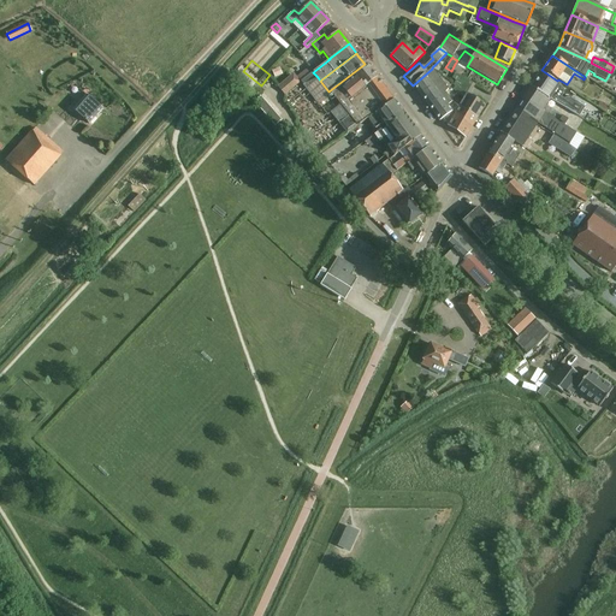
[(331,93),(342,106),(375,78),(365,64),(329,92),(330,93),(331,93)]
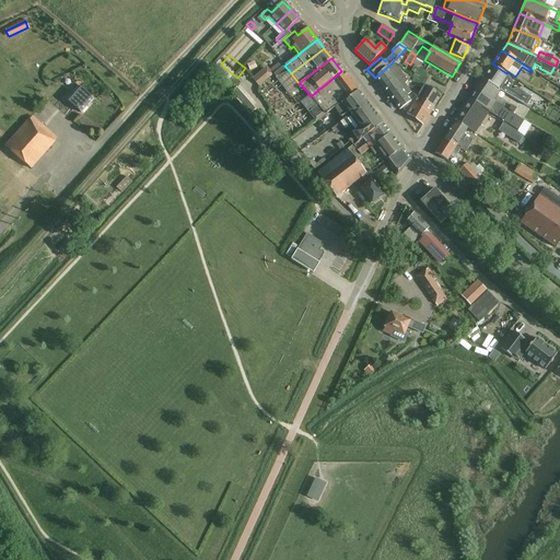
[(393,62),(375,78),(399,111),(401,108),(410,102),(406,96),(410,93),(404,83),(407,81),(393,62)]
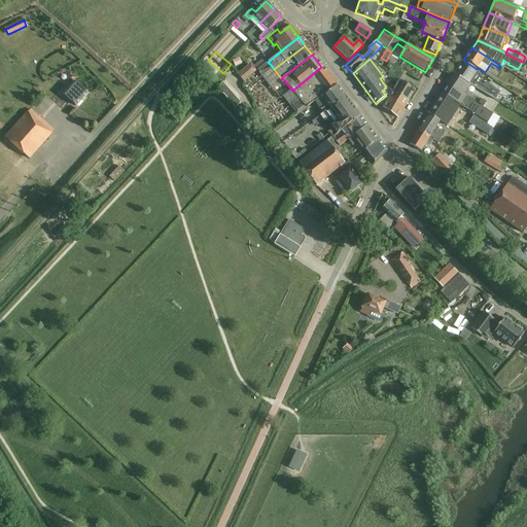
[(268,62),(257,70),(259,72),(272,66),(268,62)]
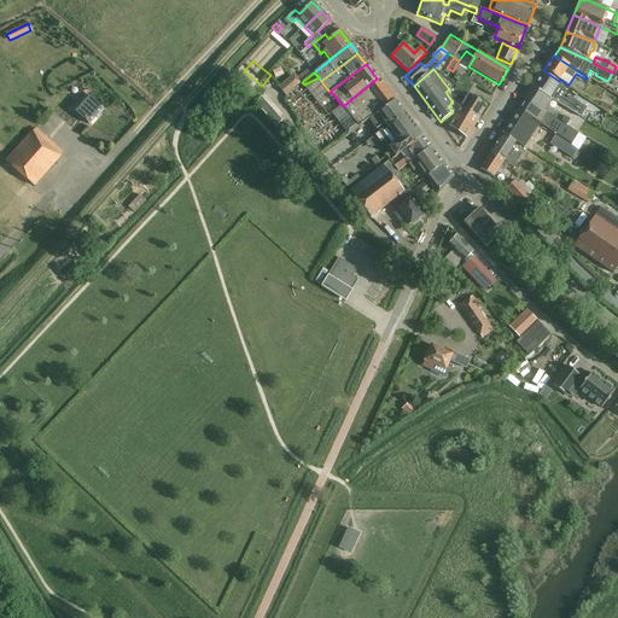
[(542,74),(532,88),(552,100),(552,99),(567,110),(581,118),(587,108),(573,99),(565,101),(563,100),(561,99),(566,93),(565,88),(561,86),(552,80),(542,74)]
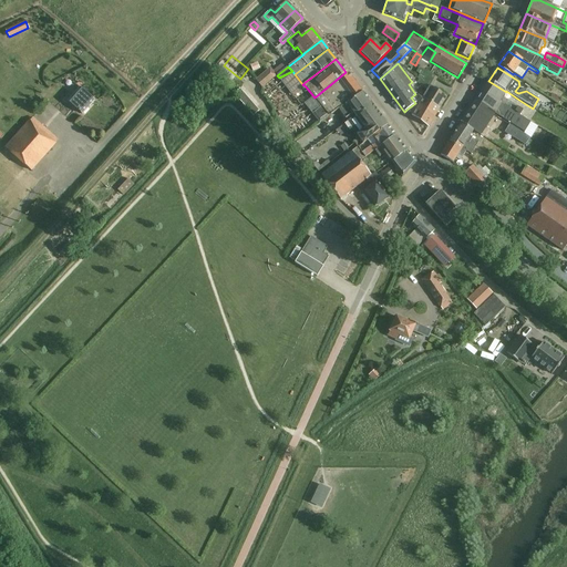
[(263,89),(276,76),(277,75),(271,69),(268,72),(267,70),(266,71),(265,70),(259,74),(260,75),(255,80),(263,89)]
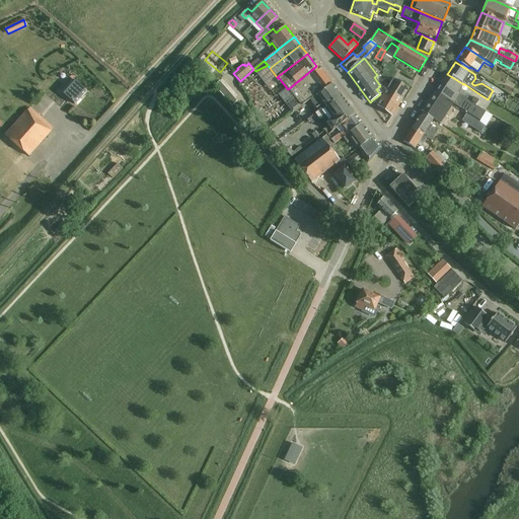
[(383,73),(381,76),(385,79),(386,79),(388,76),(390,78),(391,76),(393,77),(397,70),(388,64),(388,65),(386,64),(382,70),(381,72),(383,73)]
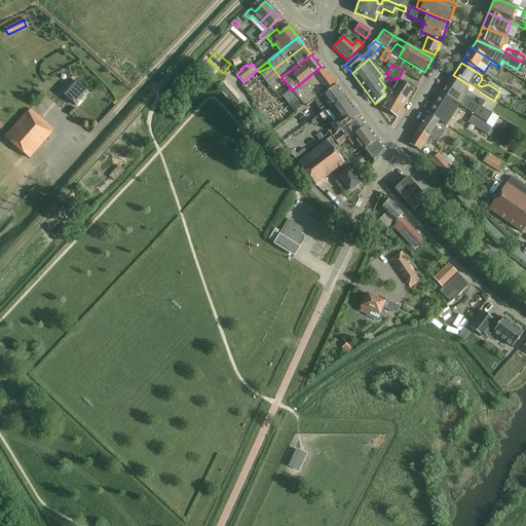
[(298,99),(289,106),(296,114),(305,108),(313,101),(334,84),(323,69),(321,67),(292,90),(298,99)]
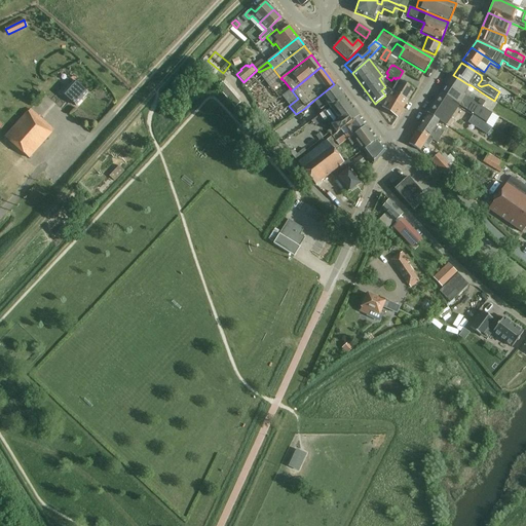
[(453,75),(446,86),(481,107),(484,103),(465,91),(470,85),(453,75)]
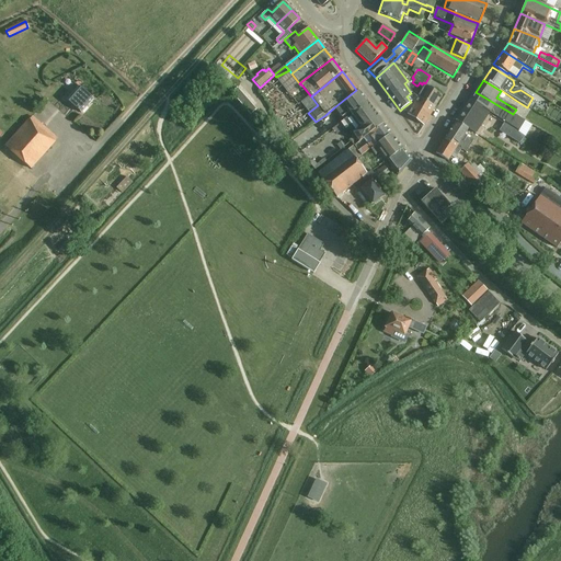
[(415,90),(413,94),(418,98),(434,109),(442,96),(432,91),(425,86),(424,86),(425,83),(423,82),(422,84),(420,82),(418,86),(423,89),(420,93),(415,90)]
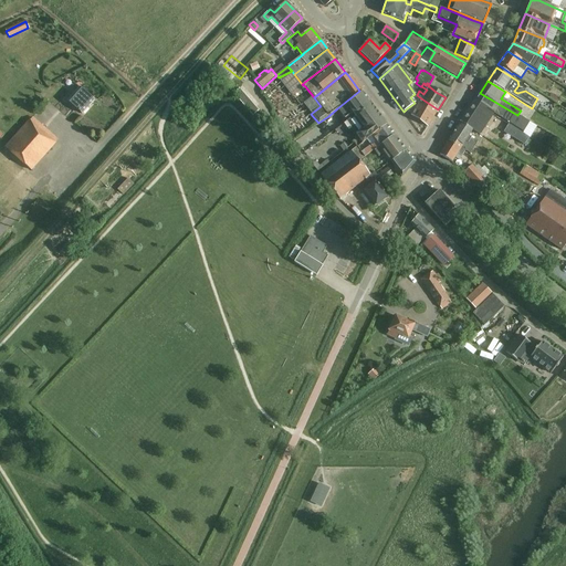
[(82,114),(94,101),(80,87),(67,102),(82,114)]
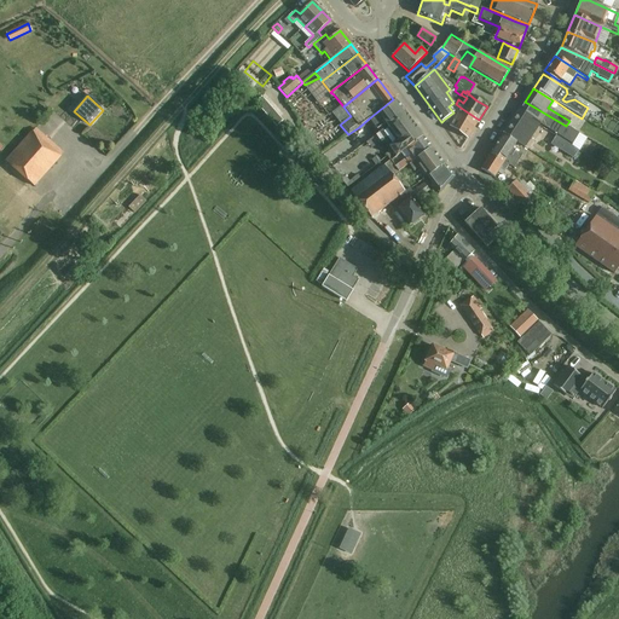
[(405,115),(393,99),(369,119),(380,134),(405,115)]
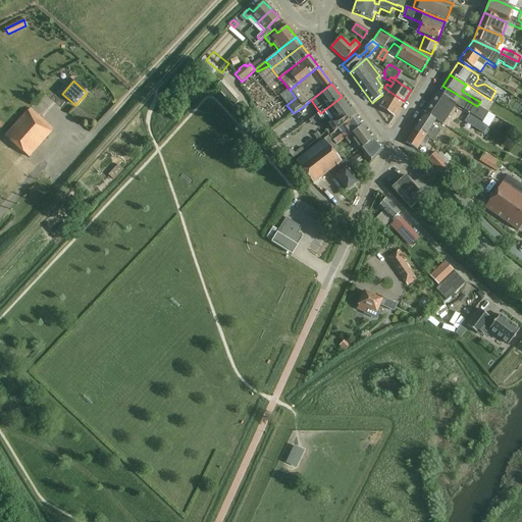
[(442,86),(436,95),(449,102),(448,103),(454,107),(456,105),(482,121),(488,113),(477,106),(442,86)]
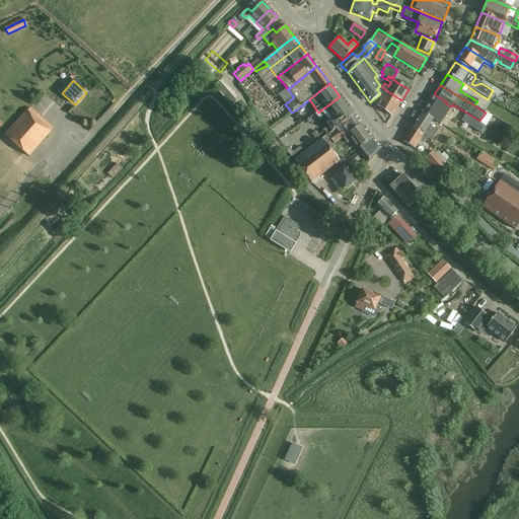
[(513,91),(505,86),(503,89),(510,95),(513,91)]
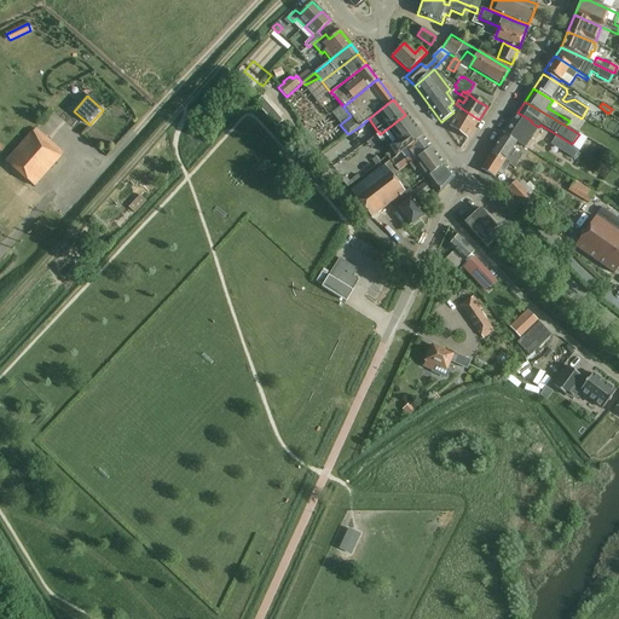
[(453,113),(444,120),(449,127),(467,139),(472,131),(479,120),(461,108),(456,115),(453,113)]
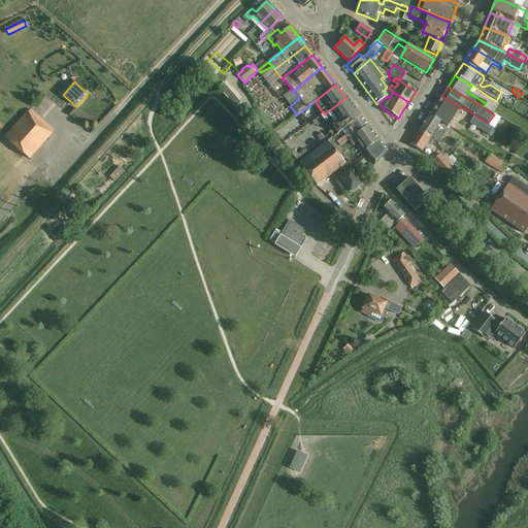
[(435,105),(453,118),(459,108),(453,104),(454,103),(441,96),(435,105)]
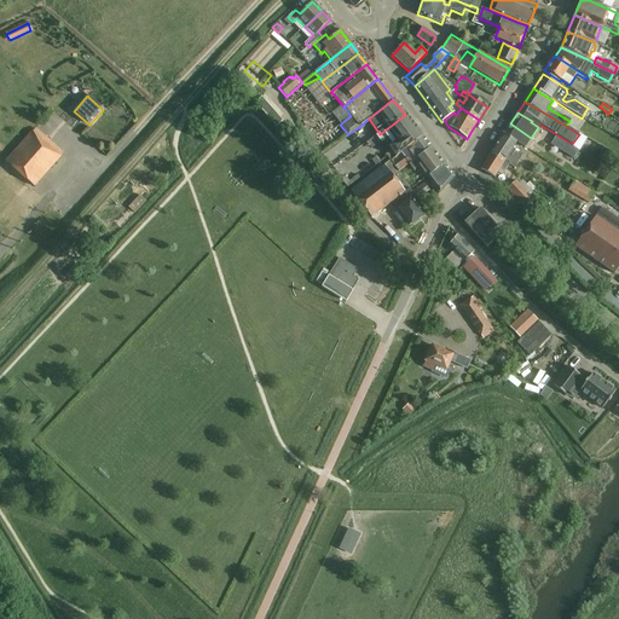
[(422,137),(405,115),(380,134),(389,149),(386,154),(391,161),(400,152),(422,137)]
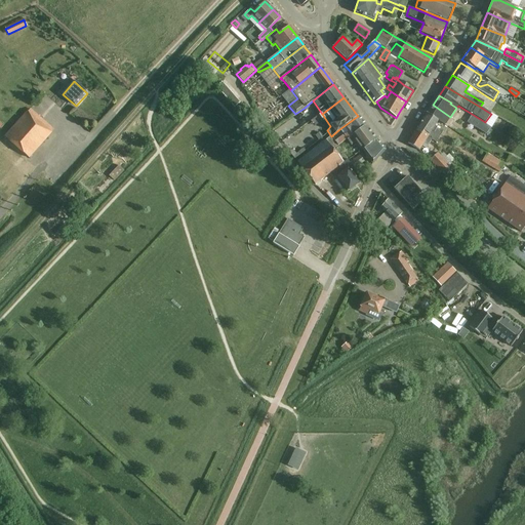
[(444,126),(450,117),(433,105),(427,114),(438,121),(444,126)]
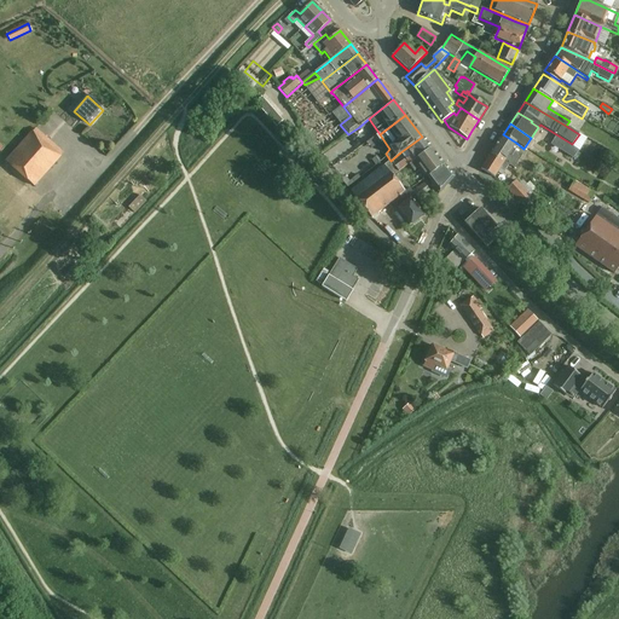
[(35,129),(6,162),(33,186),(63,154),(53,146),(35,129)]
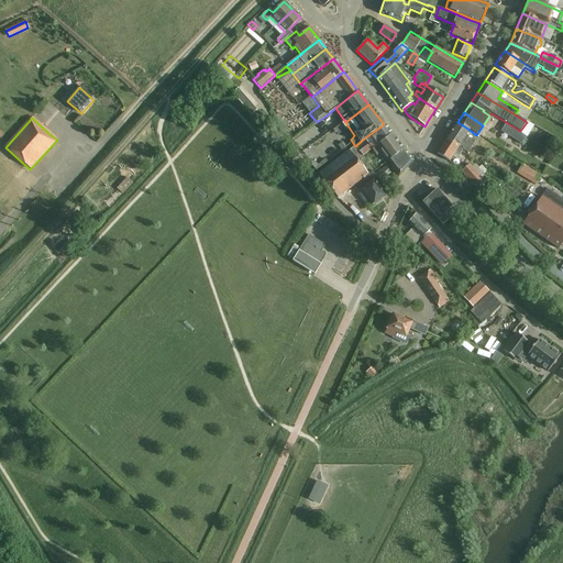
[(457,122),(444,142),(451,145),(454,141),(460,145),(459,147),(463,150),(467,153),(474,142),(465,136),(470,130),(457,122)]
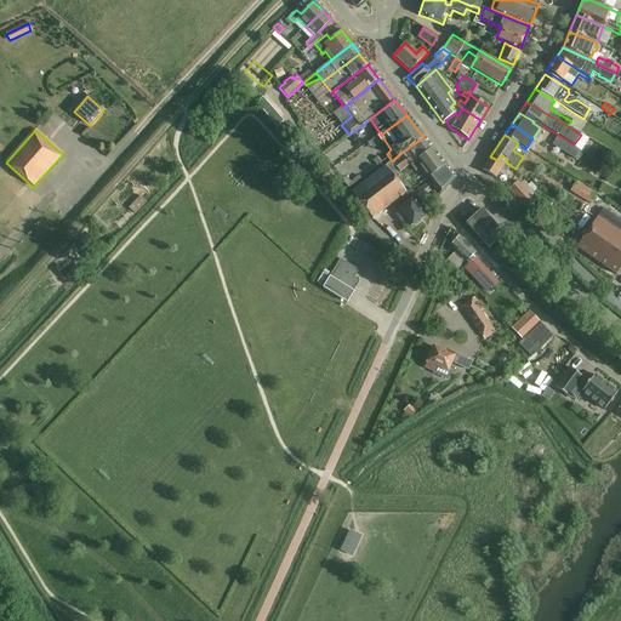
[(580,151),(570,144),(558,136),(552,144),(575,159),(580,151)]
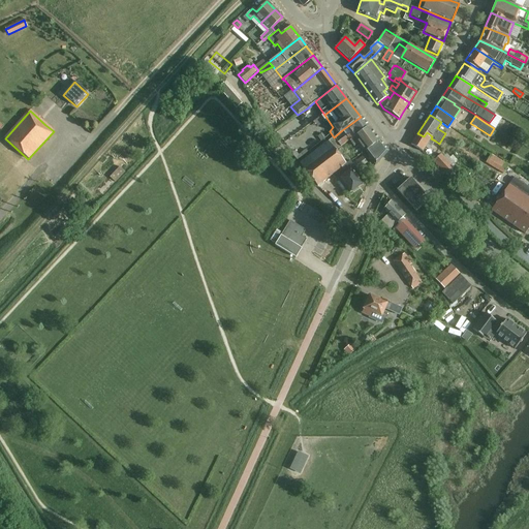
[(368,127),(361,117),(342,130),(346,135),(337,143),(341,148),(349,141),(368,127)]
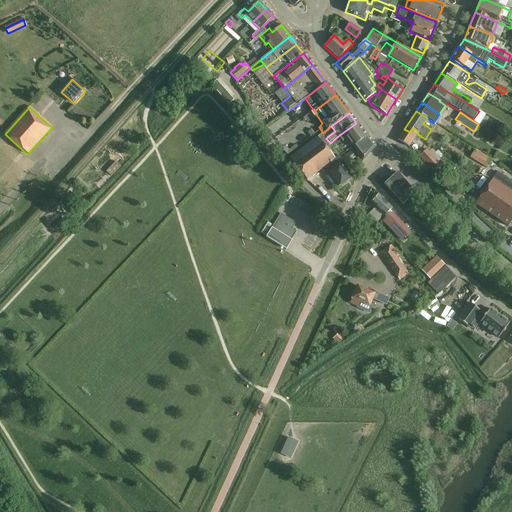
[(356,123),(338,136),(342,142),(346,139),(353,147),(367,137),(356,123)]
